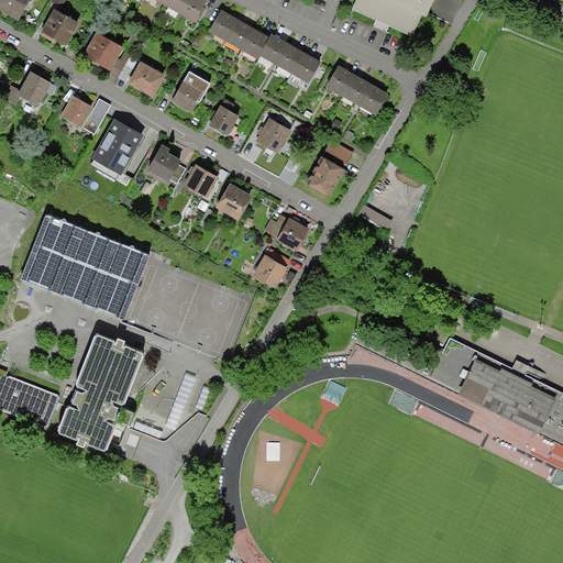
[(24,0),(0,0),(0,7),(15,17),(24,0)]
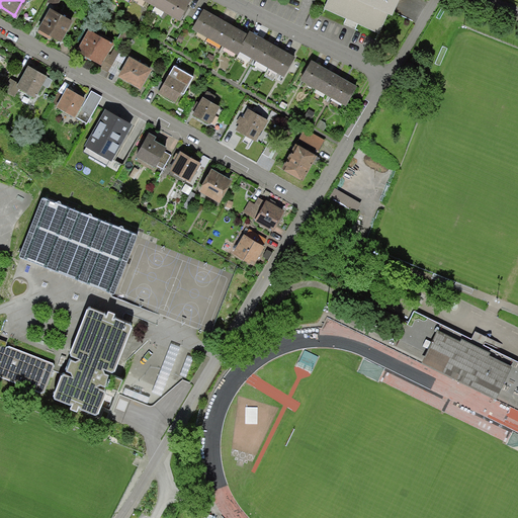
[(141,0),(177,21),(188,3),(183,0),(141,0)]
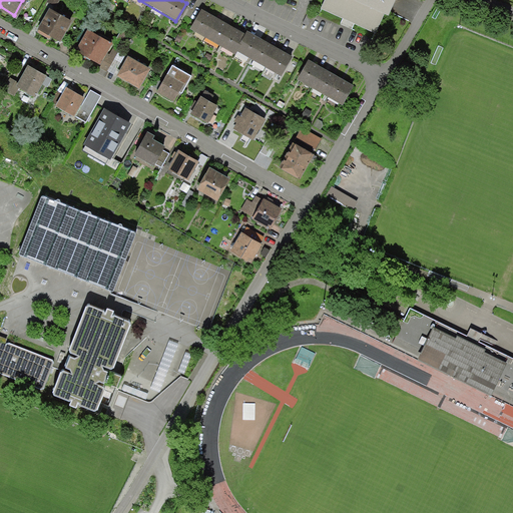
[(396,0),(320,0),(318,6),(382,33),(396,0)]
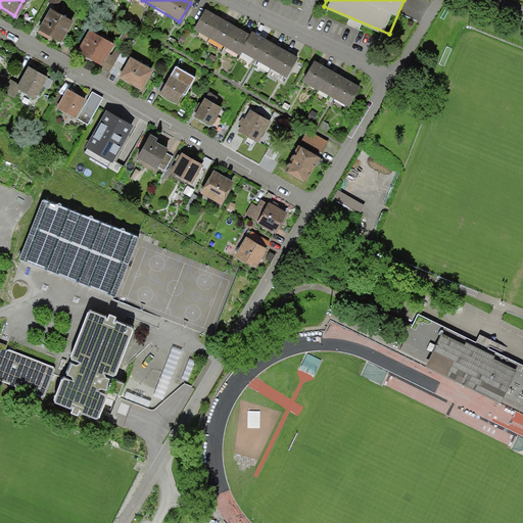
[(48,8),(36,29),(57,41),(69,20),(48,8)]
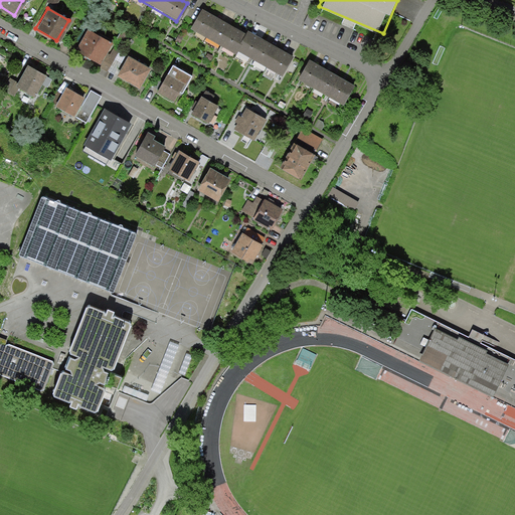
[(243,36),(199,11),(189,28),(233,53),(235,49),(243,36)]
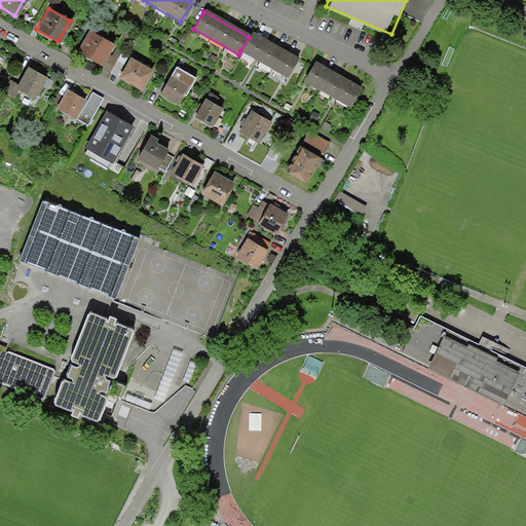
[(253,31),(240,50),(286,79),(298,60),(253,31)]
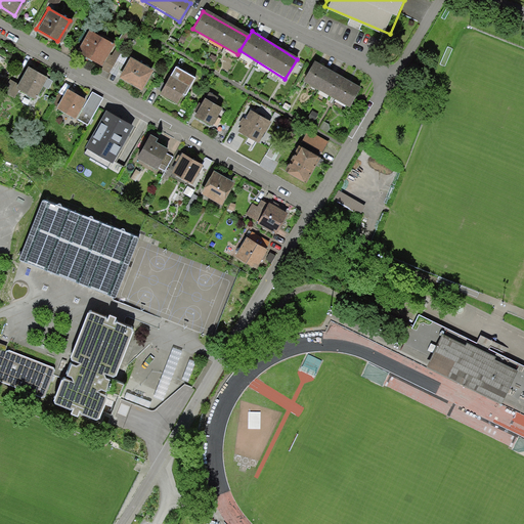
[(76,52),(97,64),(110,45),(87,33),(76,52)]
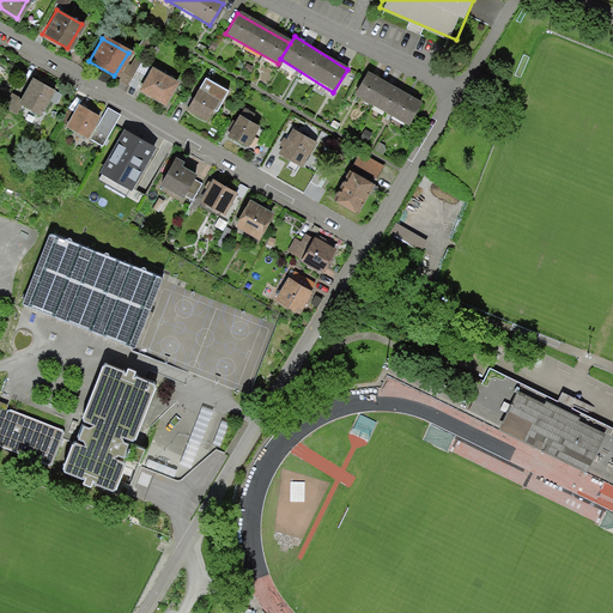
[(175,83),(150,68),(138,90),(163,104),(175,83)]
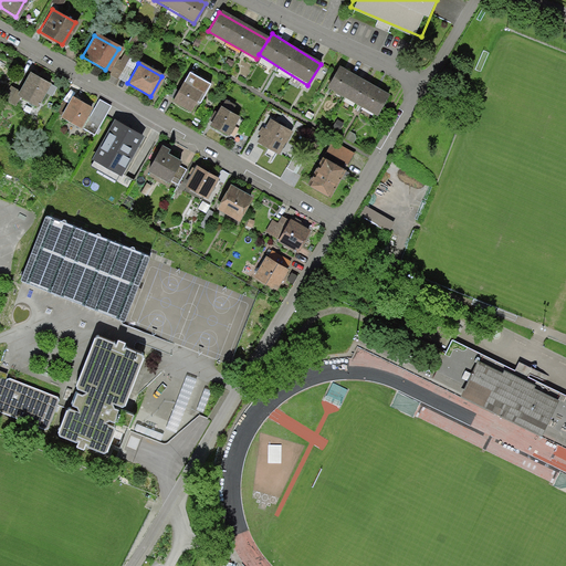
[(387,94),(338,66),(325,87),(374,116),(387,94)]
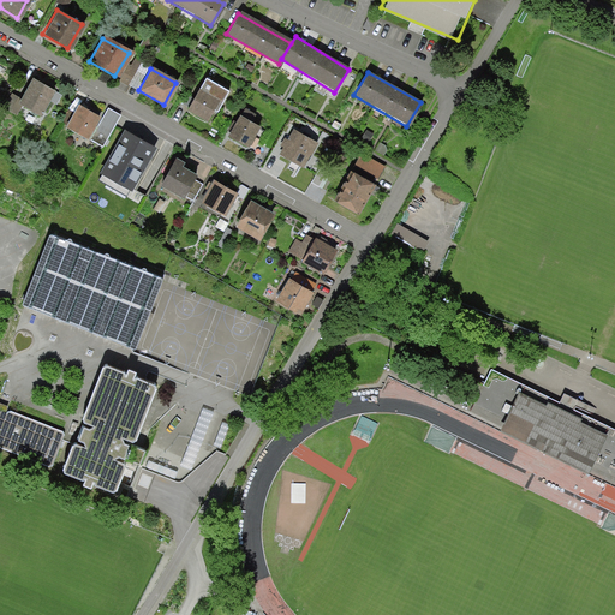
[(219,111),(230,91),(208,78),(201,90),(198,89),(187,109),(209,121),(215,109),(219,111)]
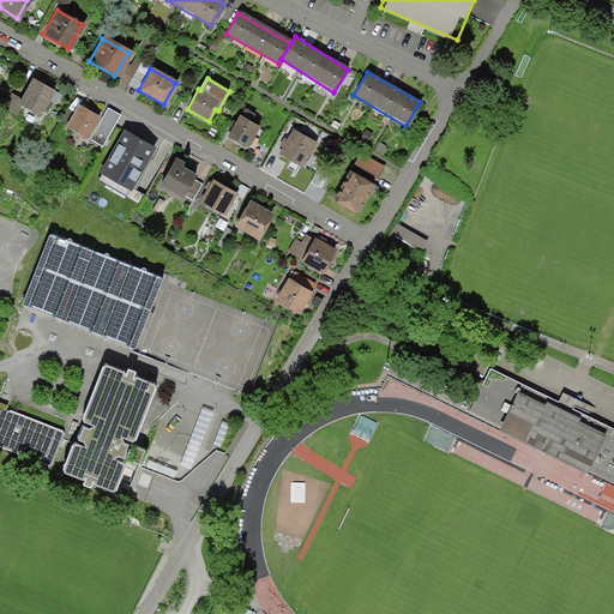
[(19,100),(40,112),(52,90),(30,79),(19,100)]
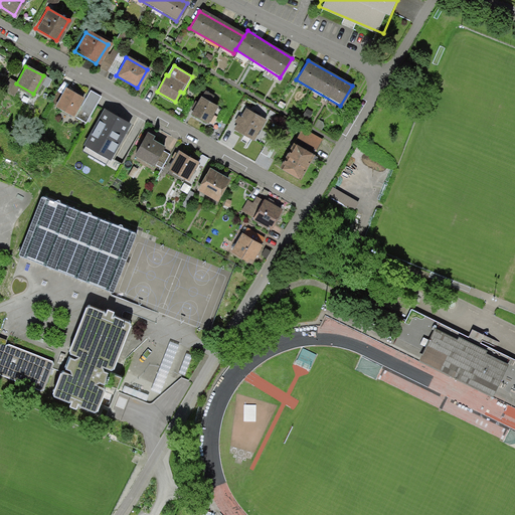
[(52,107),(69,116),(79,98),(62,89),(52,107)]
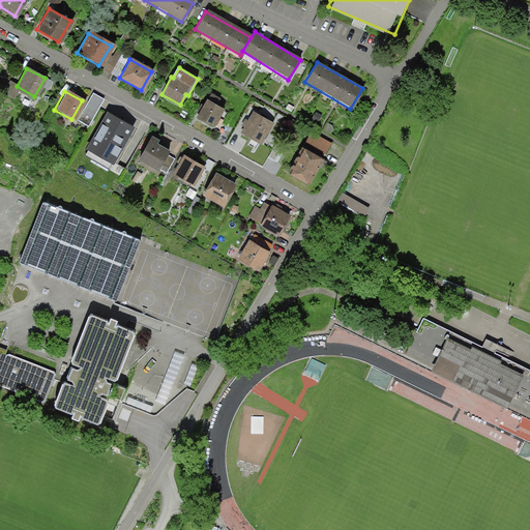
[(104,98),(93,93),(78,120),(88,126),(104,98)]
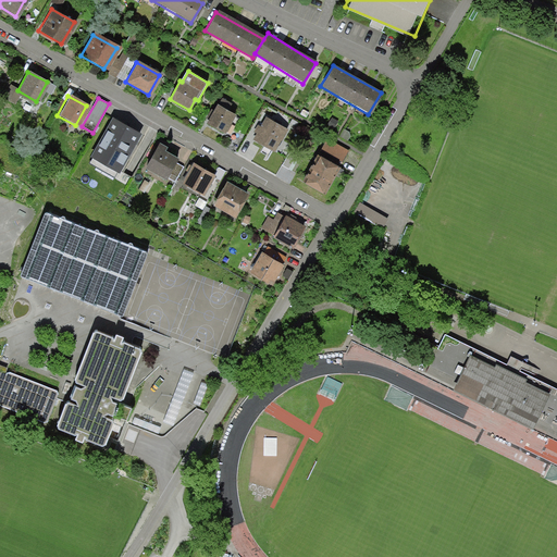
[(215,103),(205,124),(222,134),(233,114),(215,103)]
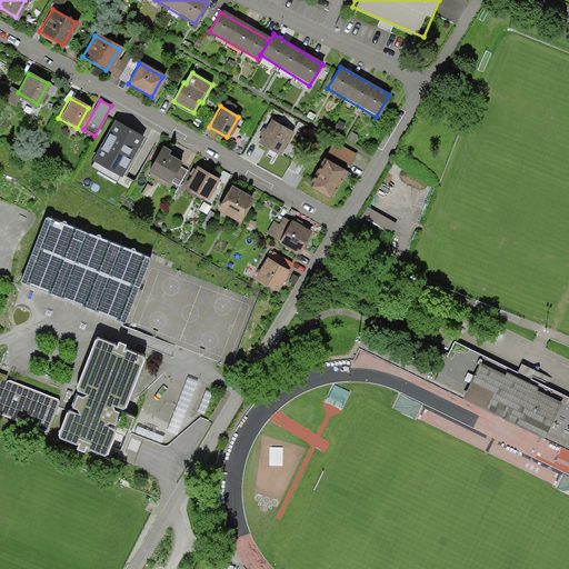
[(259,145),(280,156),(293,132),(271,120),(259,145)]
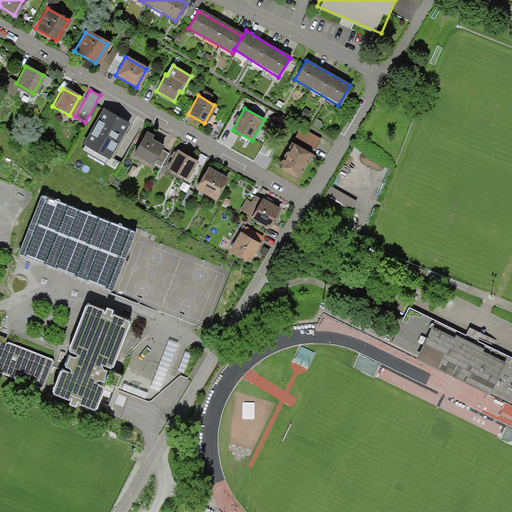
[(110,157),(129,124),(103,110),(85,143),(110,157)]
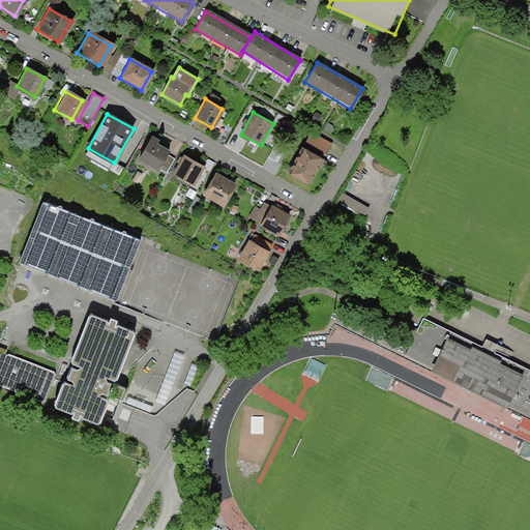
[(171,154),(150,143),(140,160),(160,172),(171,154)]
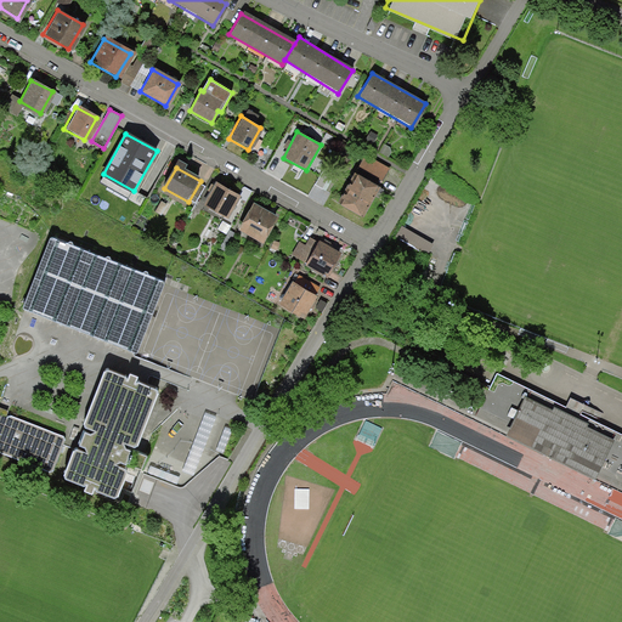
[(338,203),(361,215),(377,187),(354,175),(338,203)]
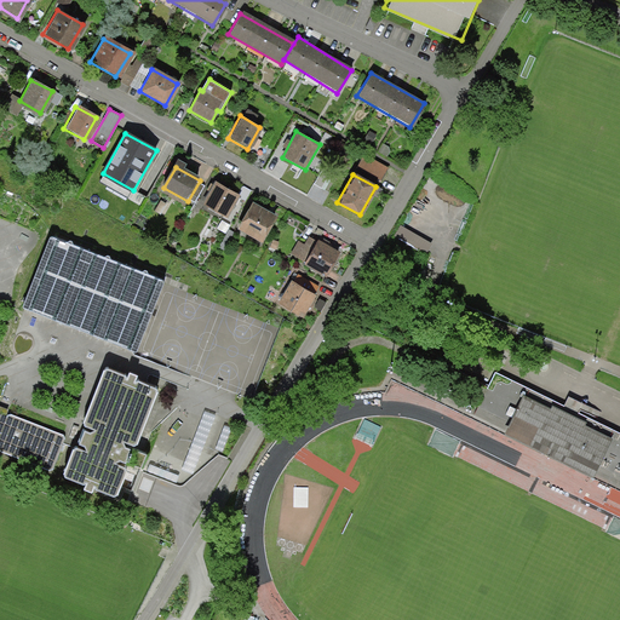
[(201,205),(224,218),(237,196),(213,183),(201,205)]
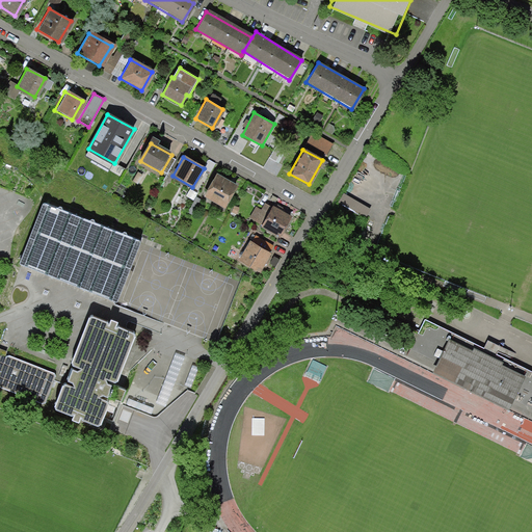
[(203,196),(221,206),(233,184),(214,174),(203,196)]
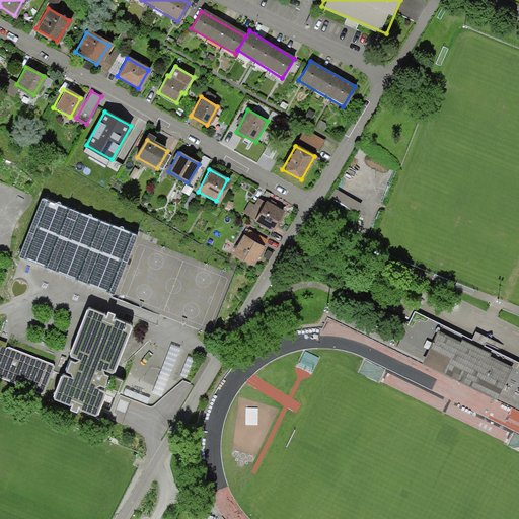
[(337,187),(330,198),(356,213),(362,203),(337,187)]
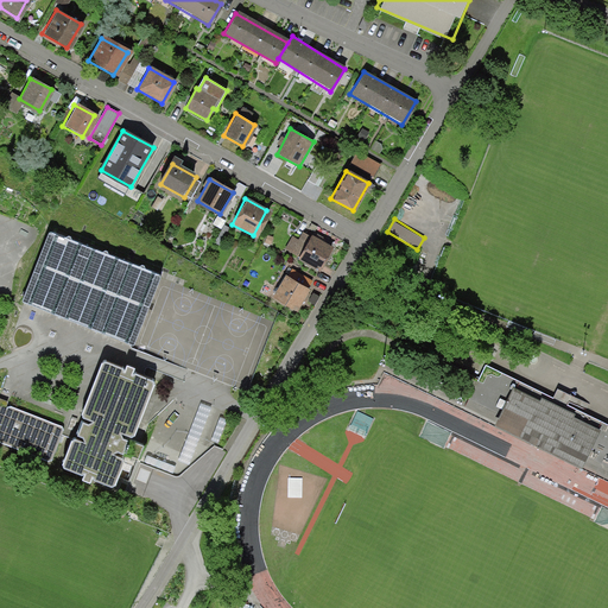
[(78,242),(49,230),(21,301),(52,312),(78,242)]
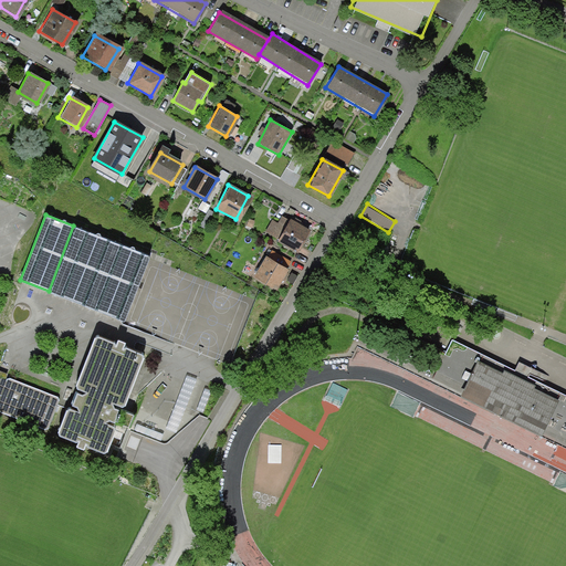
[(276,240),(296,251),(307,231),(289,219),(276,240)]
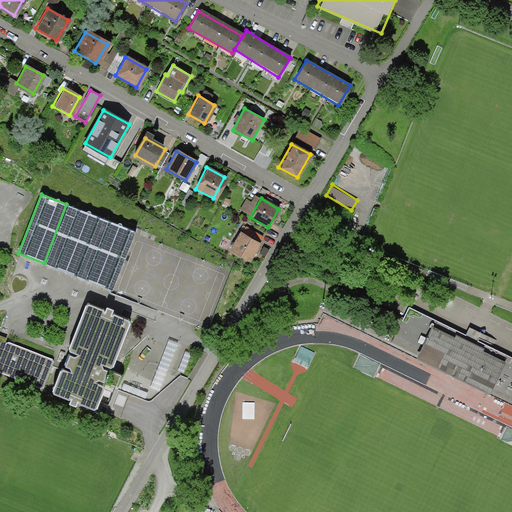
[(98,216),(66,204),(44,263),(76,275),(98,216)]
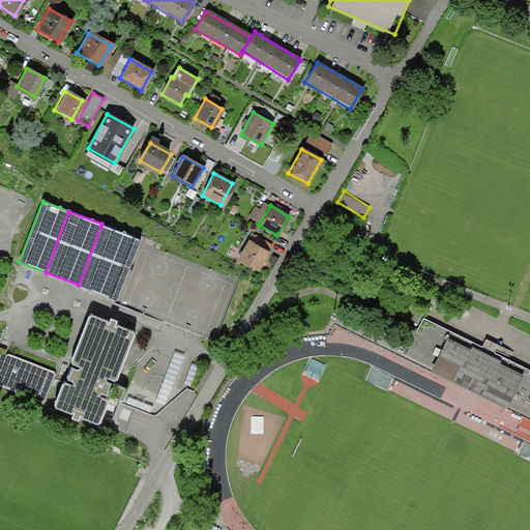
[(140,238),(101,224),(79,285),(116,299),(140,238)]
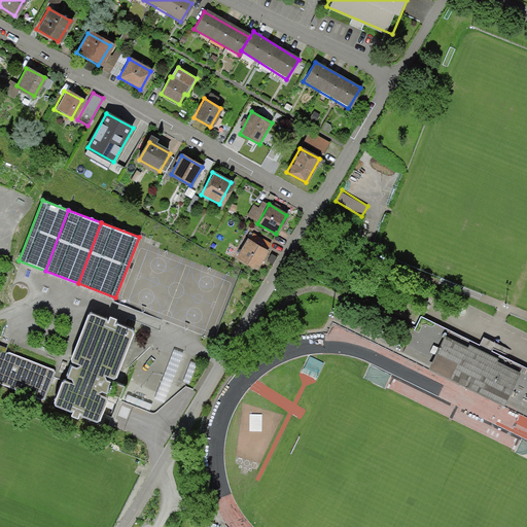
[(265,247),(248,238),(234,262),(250,272),(265,247)]
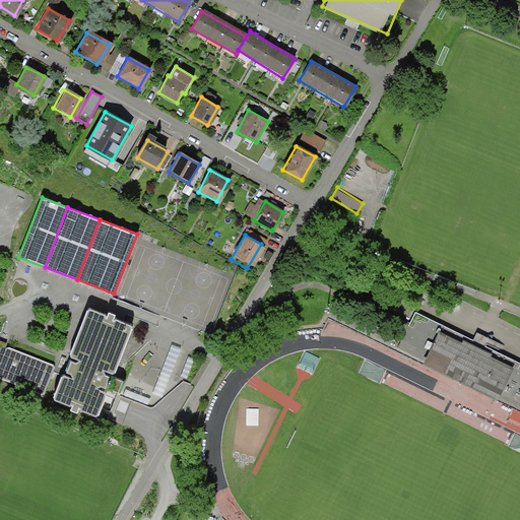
[(89,307),(86,309),(69,353),(69,355),(78,360),(74,362),(70,360),(65,371),(70,373),(71,377),(64,374),(60,376),(52,395),(53,399),(69,405),(72,403),(69,409),(76,411),(78,406),(79,408),(94,414),(96,413),(105,393),(104,390),(95,387),(100,385),(105,386),(110,375),(104,373),(103,369),(111,372),(114,371),(131,326),(130,323),(116,317),(113,319),(115,314),(108,311),(106,316),(106,313),(89,307)]
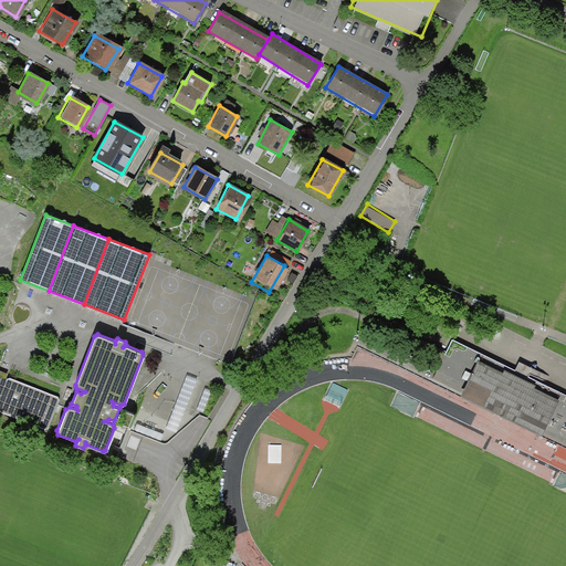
[(431,379),(565,446),(565,392),(546,384),(549,377),(521,363),(517,370),(451,337),(431,379)]
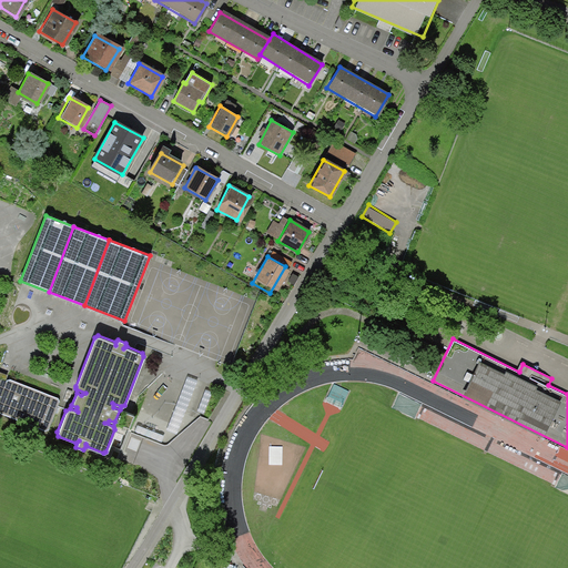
[(0,414),(46,433),(58,399),(7,378),(8,375),(0,371),(0,414)]
